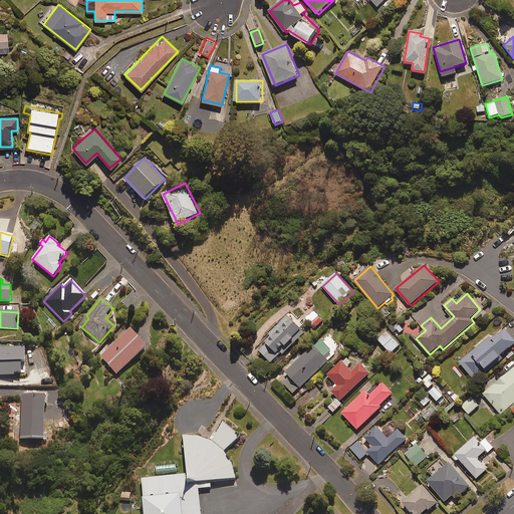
[(323,321),(314,311),(307,318),(315,328),(323,321)]
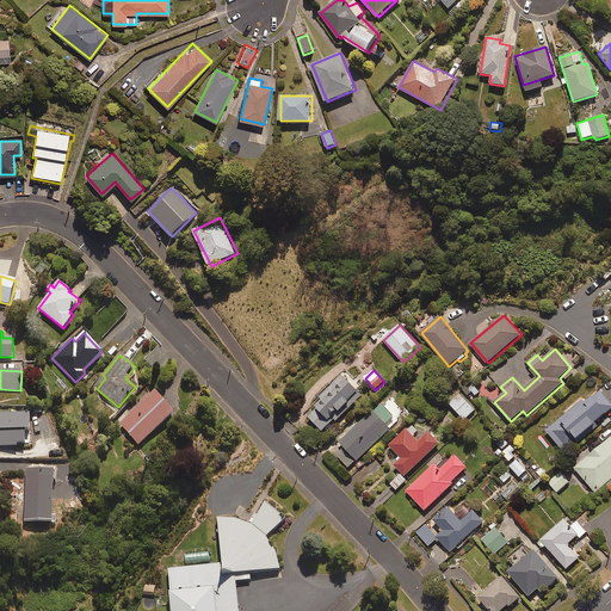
[(365,394),(344,374),(314,403),(319,407),(309,417),(323,431),(335,419),(338,420),(343,415),(340,413),(350,403),(353,406),(365,394)]
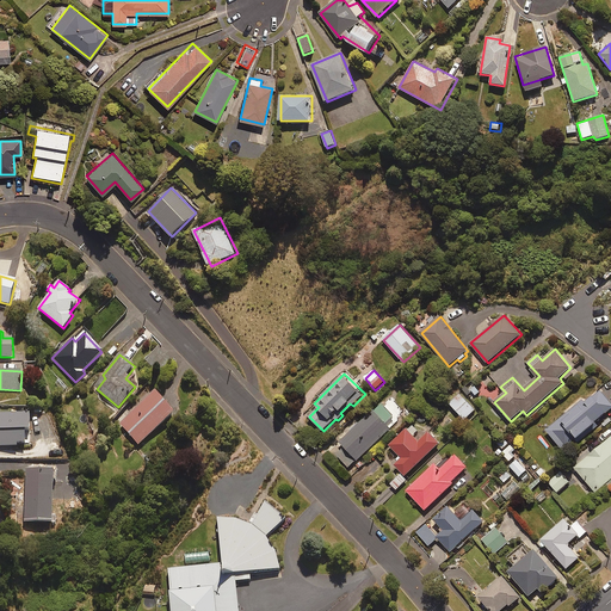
[(473,400),(480,392),(473,386),(466,394),(473,400)]
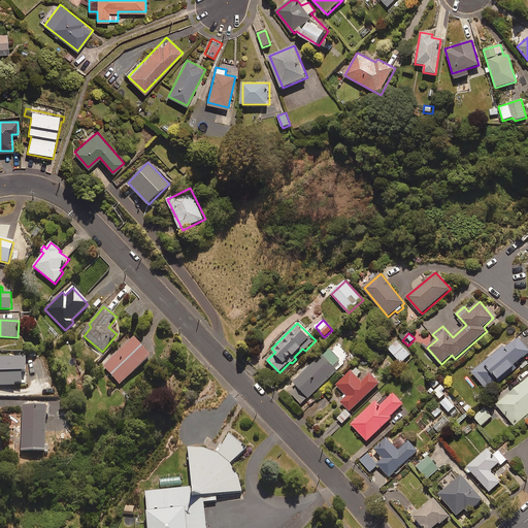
[(152,356),(133,336),(102,365),(121,385),(152,356)]
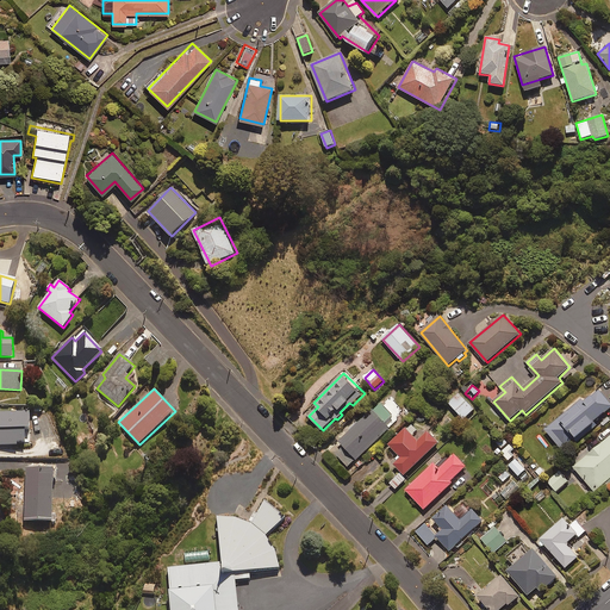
[(609,409),(609,402),(599,390),(586,403),(583,398),(547,431),(565,450),(609,409)]
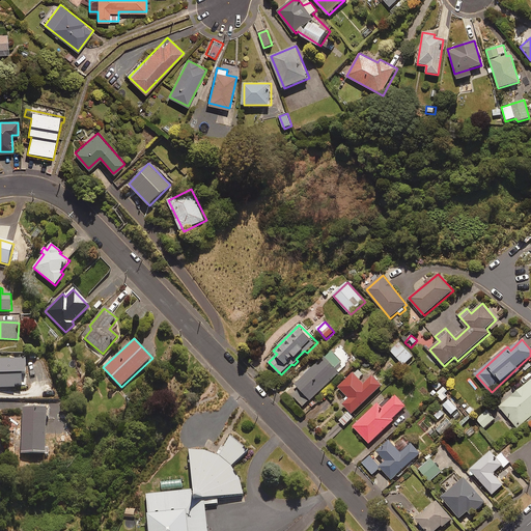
[(414,356),(402,344),(393,353),(404,365),(414,356)]
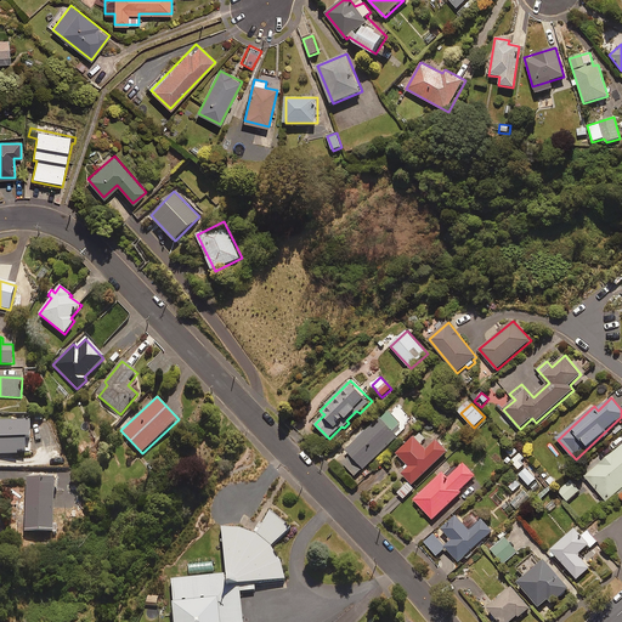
[(350,453),(365,469),(405,429),(389,411),(346,451),(350,453)]
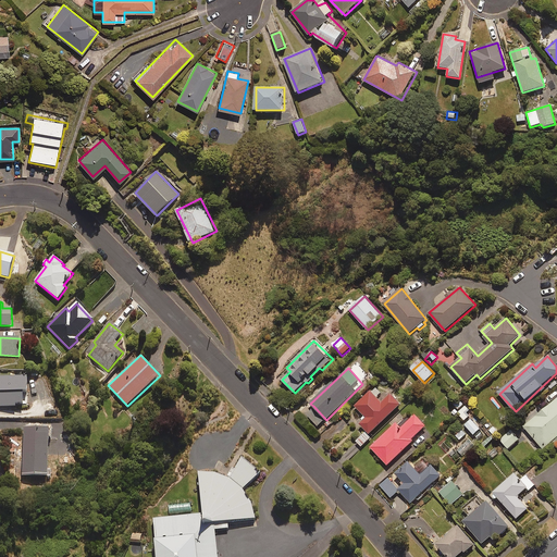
[(27,378),(0,376),(0,406),(23,407),(23,393),(27,393),(27,378)]
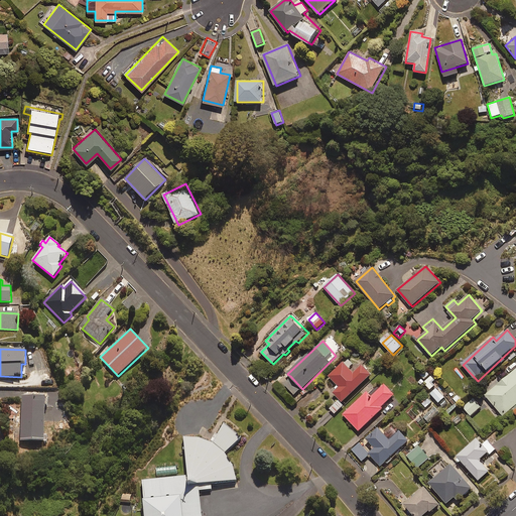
[(354,364),(349,359),(330,376),(341,387),(335,393),(343,402),(372,375),(363,365),(355,374),(350,368),(354,364)]
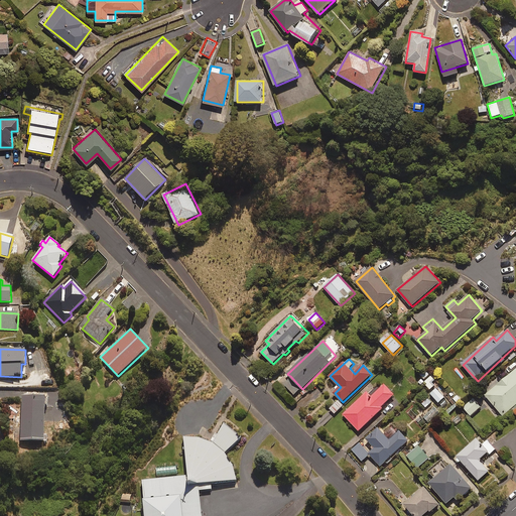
[(423,367),(418,373),(426,380),(431,374),(423,367)]
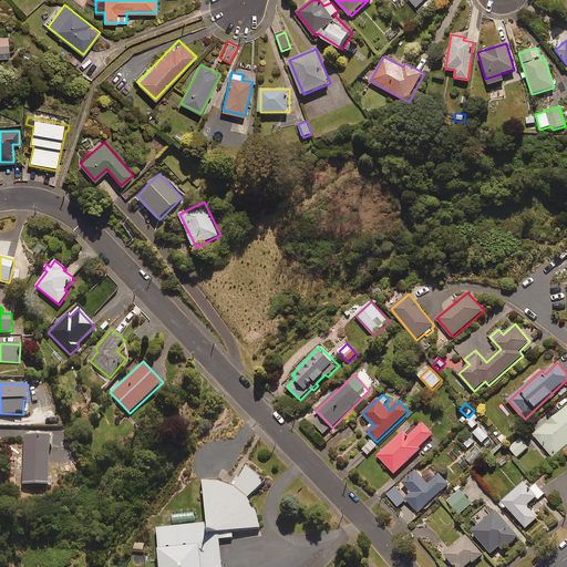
[(566,444),(566,405),(534,434),(553,456),(566,444)]
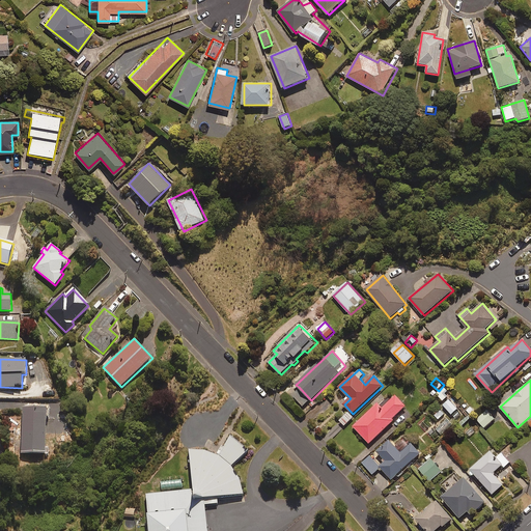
[(311,400),(299,387),(290,394),(304,408),(311,400)]
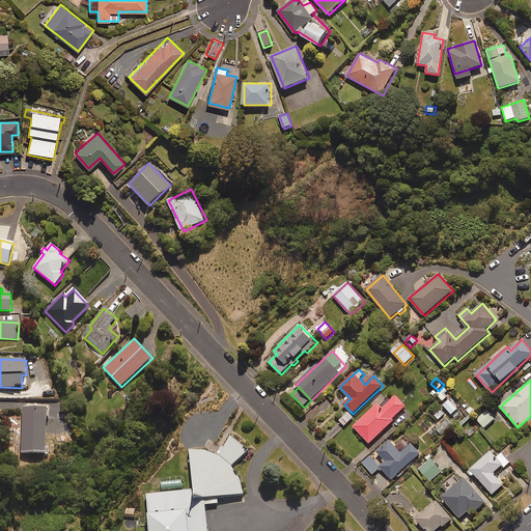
[(448,390),(445,387),(437,394),(443,401),(449,395),(446,392),(448,390)]
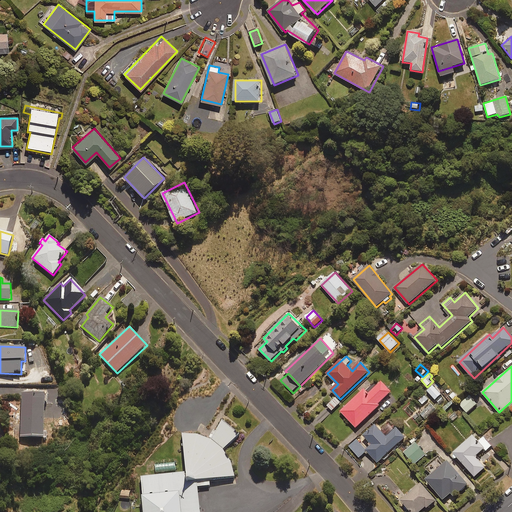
[(392,392),(383,382),(370,394),(365,389),(342,412),(357,428),(381,405),(379,404),(392,392)]
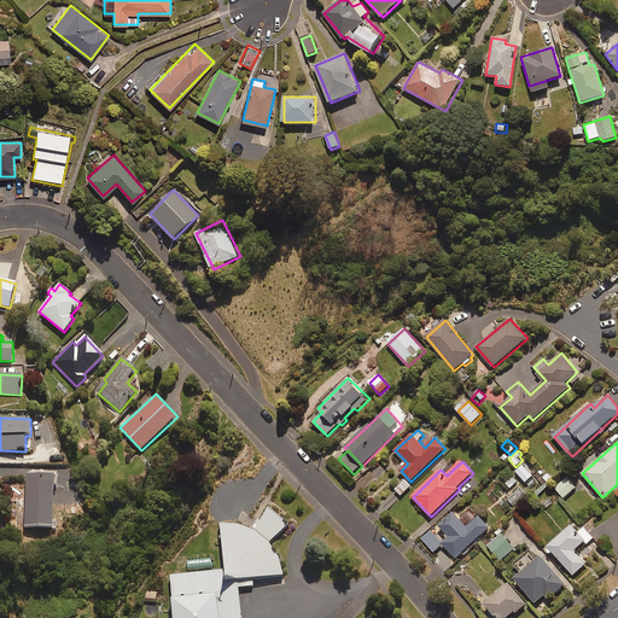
[(537,481),(523,464),(516,471),(530,487),(537,481)]
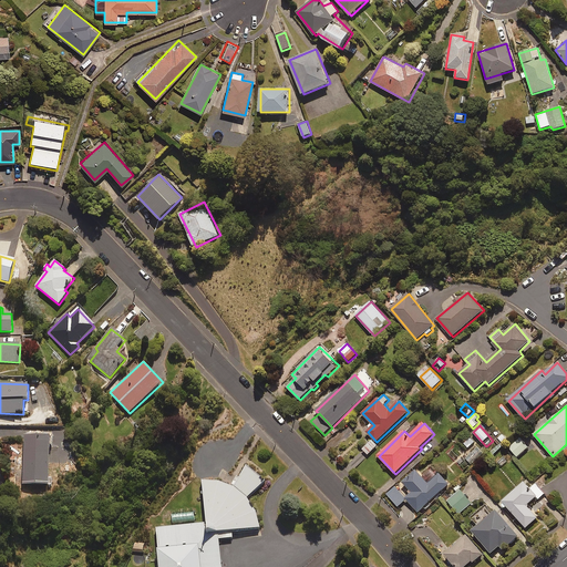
[(496,428),(492,433),(504,444),(508,439),(496,428)]
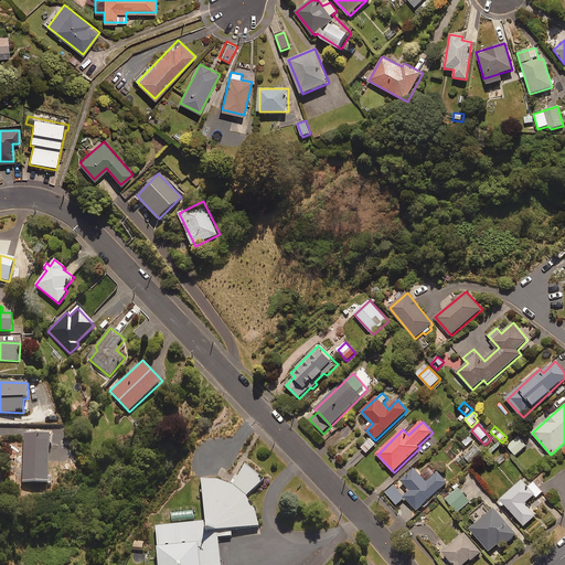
[(50,435),(24,435),(24,445),(14,445),(14,462),(23,462),(23,476),(50,476),(50,435)]
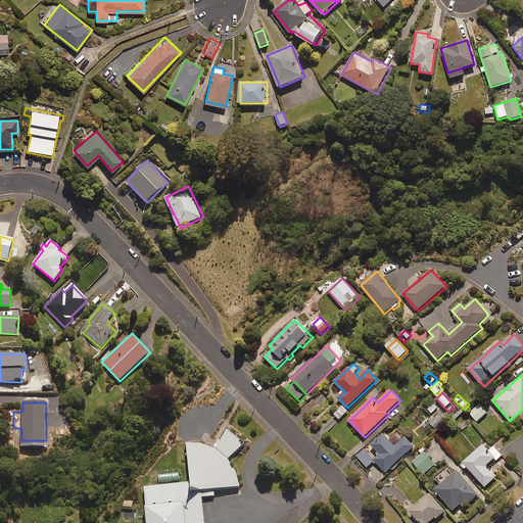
[(488,413),(480,405),(470,414),(477,422),(488,413)]
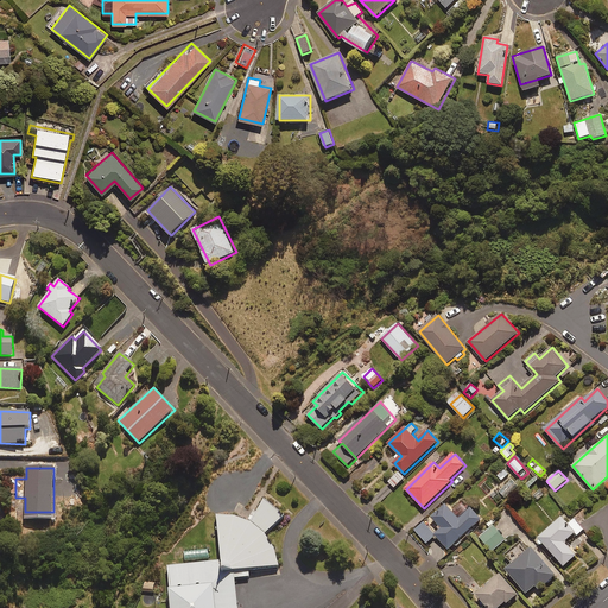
[(406,477),(400,472),(390,482),(394,488),(406,477)]
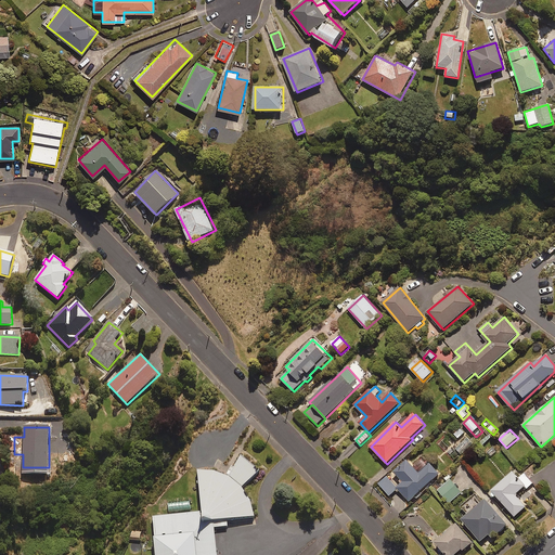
[(77,433),(64,433),(63,453),(77,454),(77,433)]
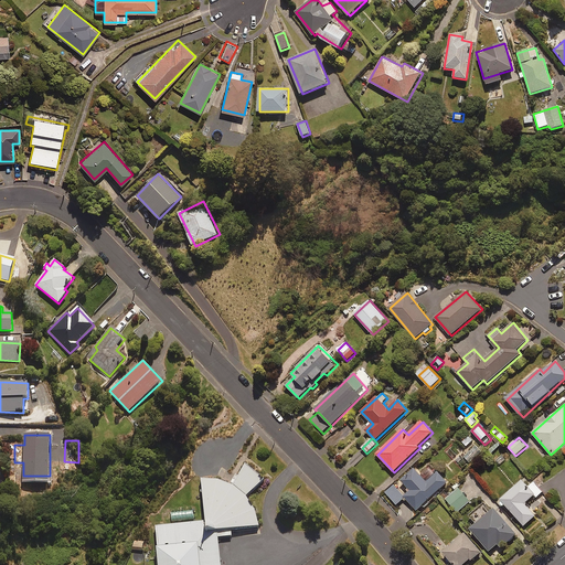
[(428,482),(415,469),(402,480),(412,491),(405,497),(417,511),(448,482),(439,472),(428,482)]
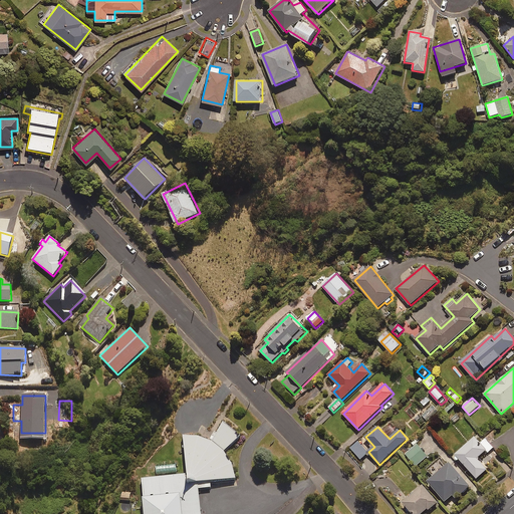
[(197,435),(182,437),(186,476),(142,480),(145,513),(198,513),(196,488),(208,487),(208,481),(232,478),(231,463),(224,453),(234,437),(222,429),(212,445),(197,435)]
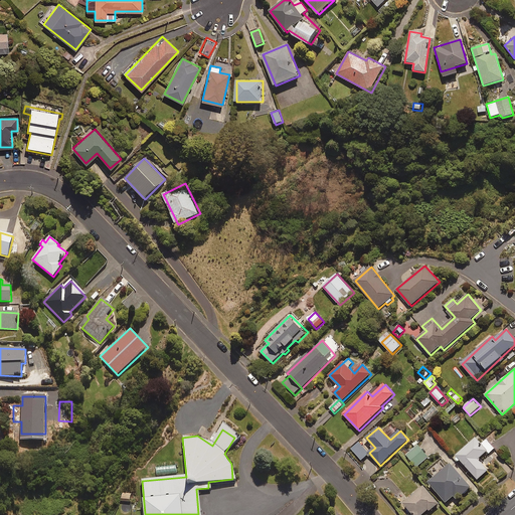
[(478,438),(458,456),(460,458),(458,460),(460,462),(462,461),(479,480),(489,471),(479,460),(489,452),(482,445),(483,444),(478,438)]
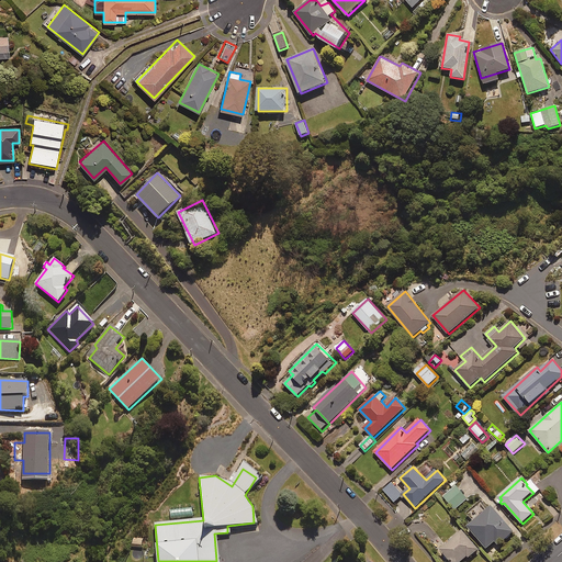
[(403,495),(392,483),(384,490),(394,502),(403,495)]
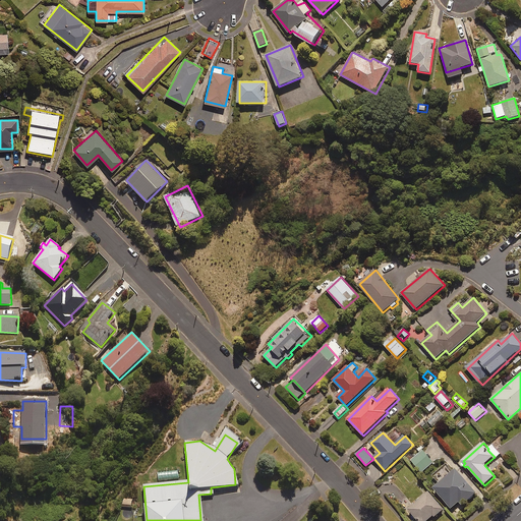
[(435,462),(423,450),(412,460),(422,472),(435,462)]
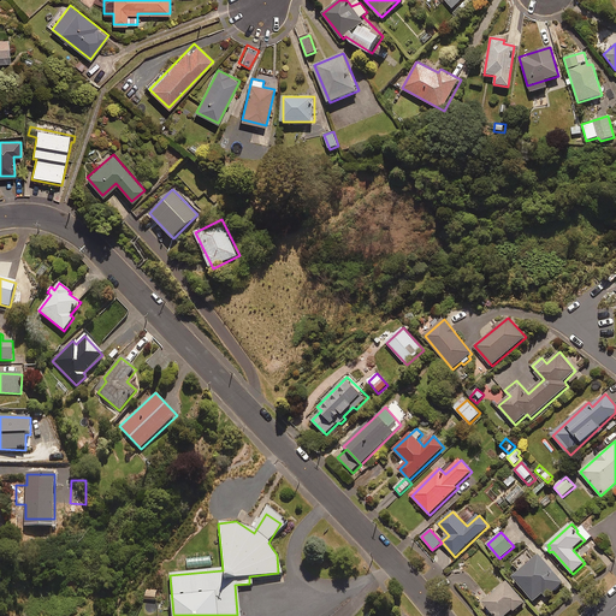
[(564,582),(540,555),(515,576),(535,600),(544,593),(548,597),(564,582)]
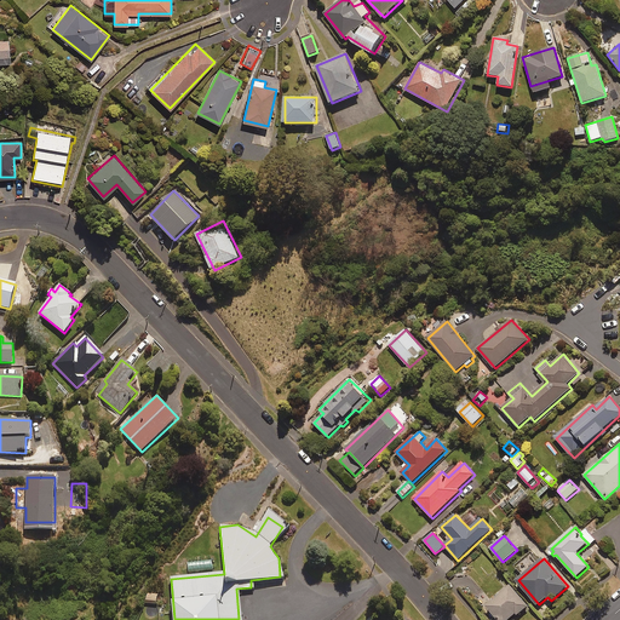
[(488,607),(498,619),(509,619),(516,614),(517,615),(529,607),(512,586),(488,607)]
